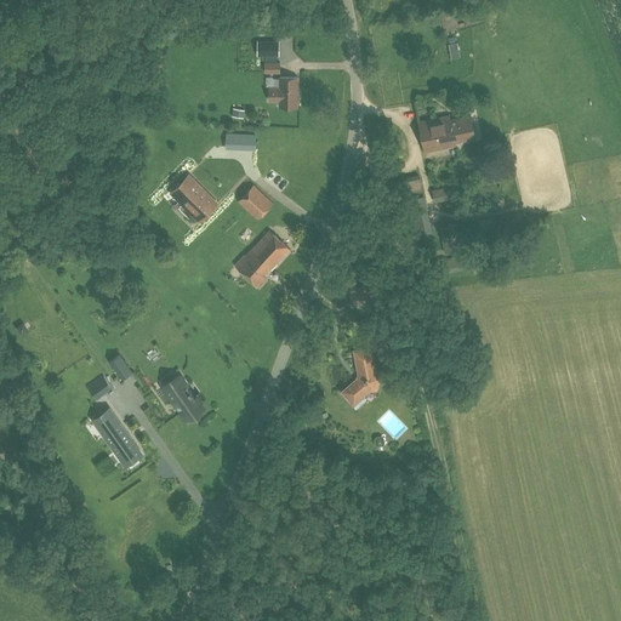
[(166,35),(172,39),(176,33),(170,29),(166,35)]
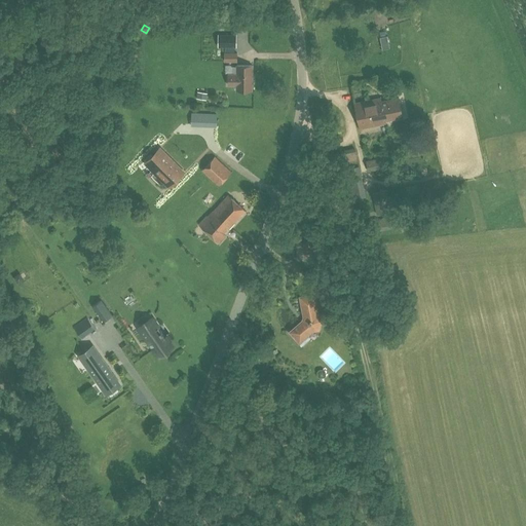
[(219,46),(236,46),(236,35),(219,35),(219,46)]
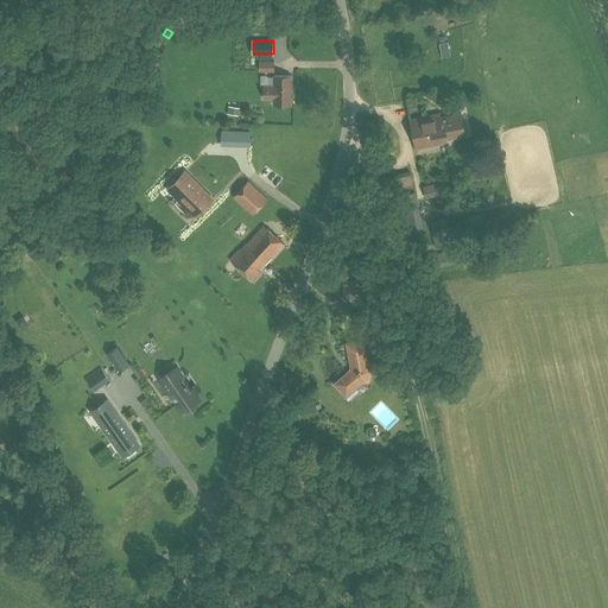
[(448,40),(439,43),(443,57),(450,55),(448,40)]
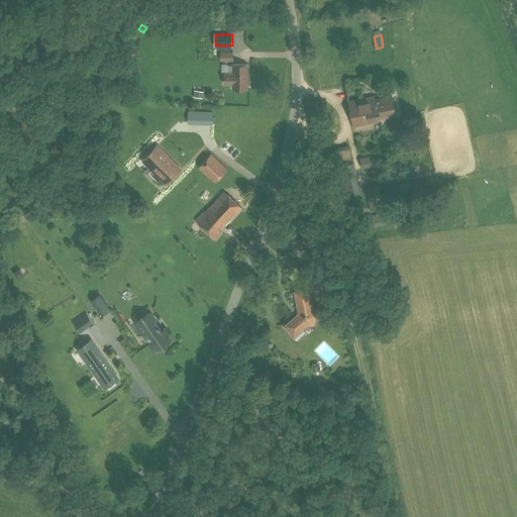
[(221,60),(233,60),(233,52),(221,52),(221,60)]
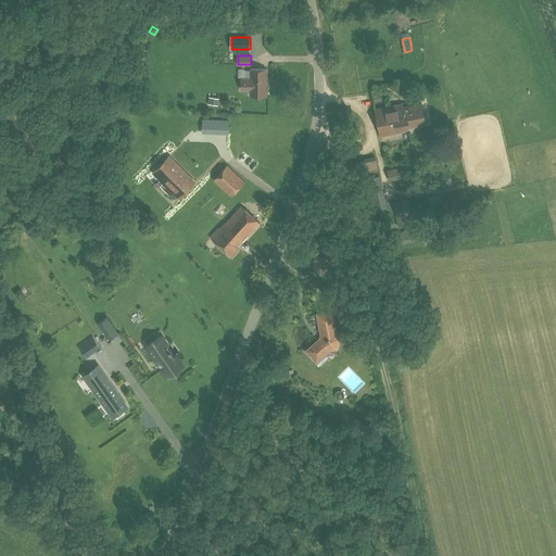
[(445,63),(447,73),(456,71),(454,62),(445,63)]
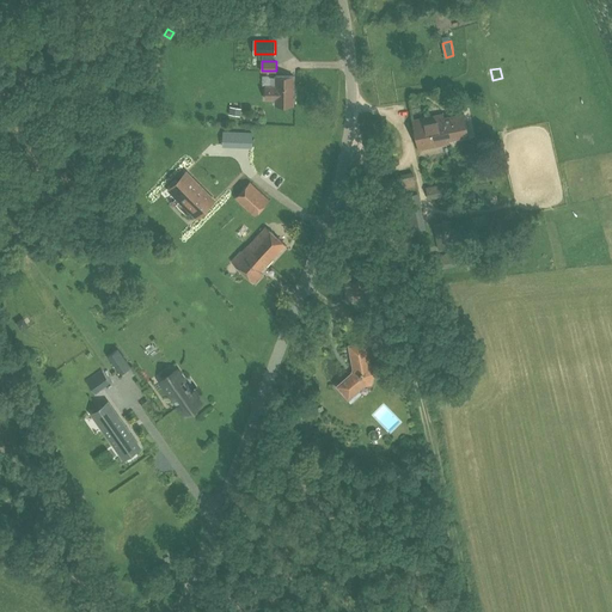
[(275,105),(294,105),(294,77),(275,75),(275,85),(265,85),(265,99),(275,99),(275,105)]
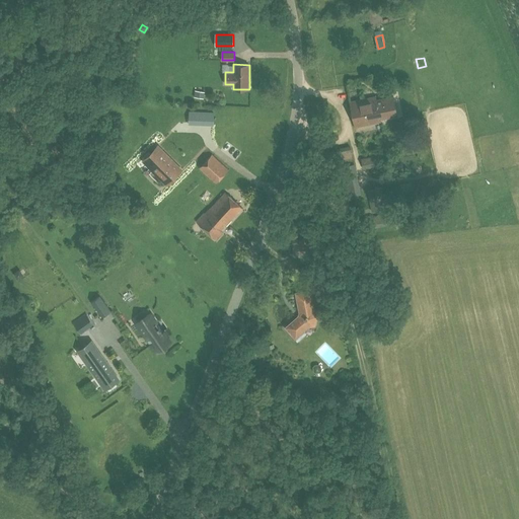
[(376,96),(363,99),(366,114),(376,112),(376,110),(395,106),(393,96),(376,99),(376,96)]
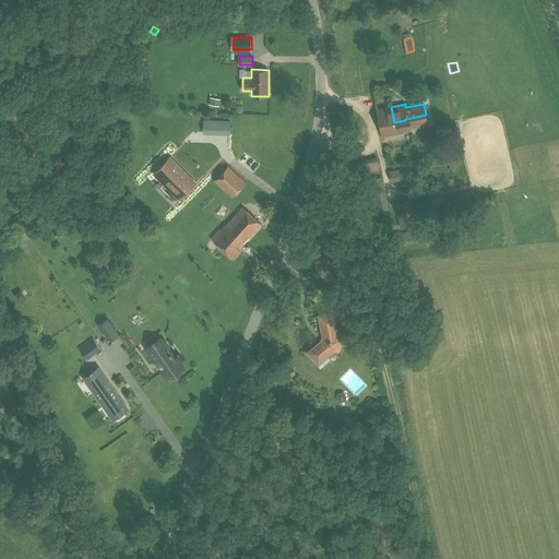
[(377,109),(382,137),(411,131),(409,128),(428,123),(426,115),(405,119),(405,120),(394,122),(391,107),(377,109)]
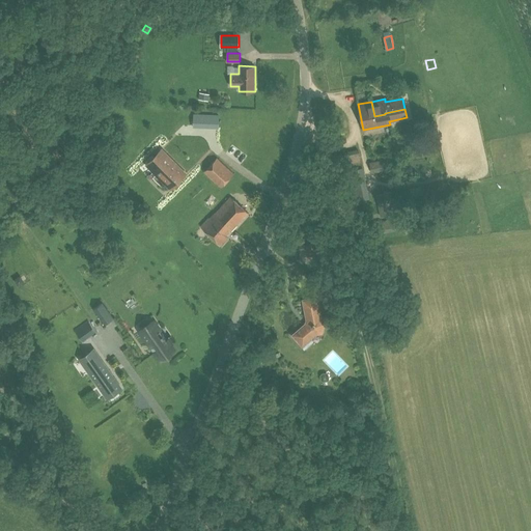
[(156,175),(169,189),(185,173),(162,150),(151,161),(159,168),(155,173),(156,175)]
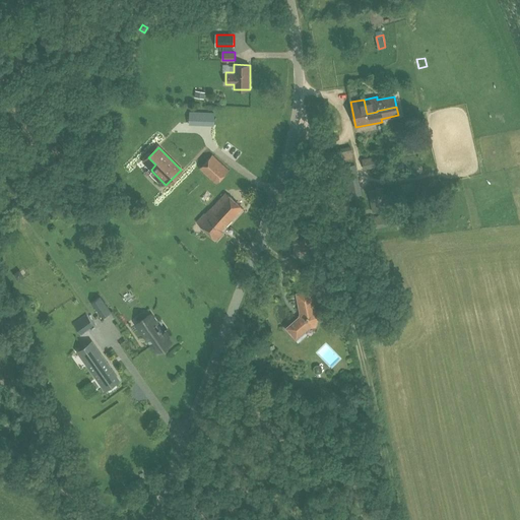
[(200,168),(216,183),(229,170),(212,154),(200,168)]
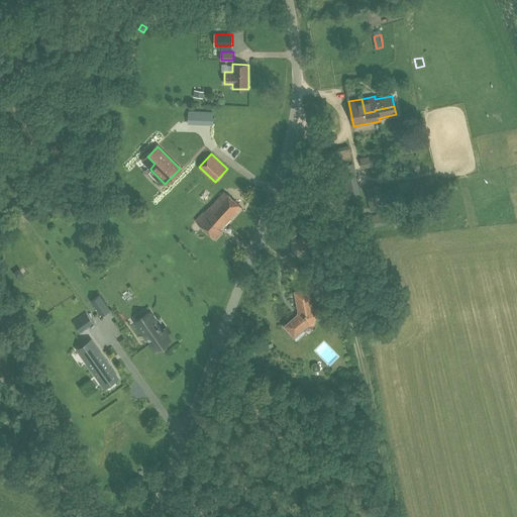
[(359,158),(363,169),(375,166),(373,156),(359,158)]
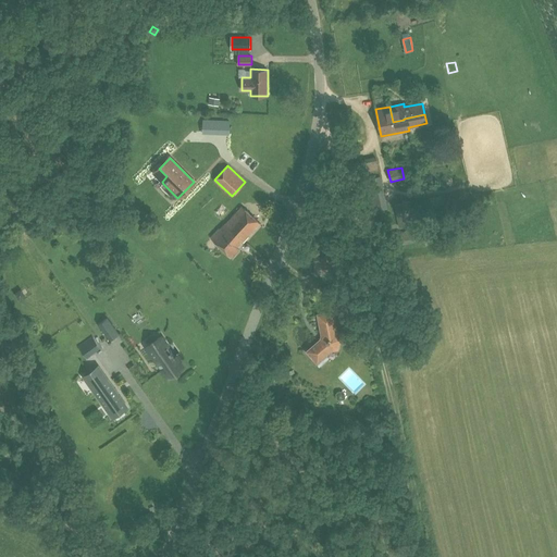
[(380,175),(364,178),(371,210),(386,207),(380,175)]
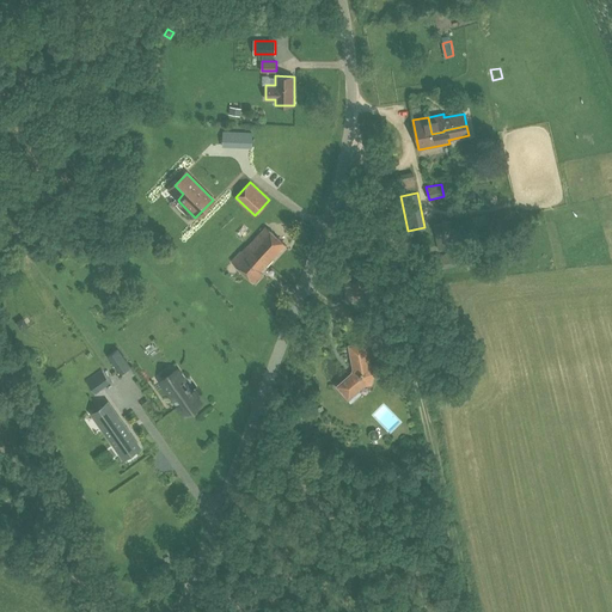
[(488,224),(485,214),(475,218),(477,226),(488,224)]
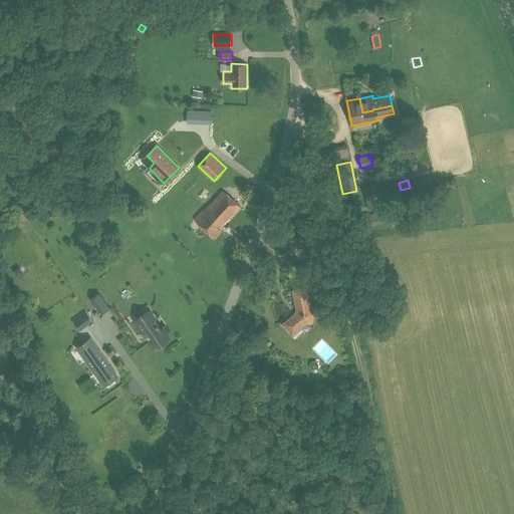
[(364,189),(368,209),(382,207),(378,186),(364,189)]
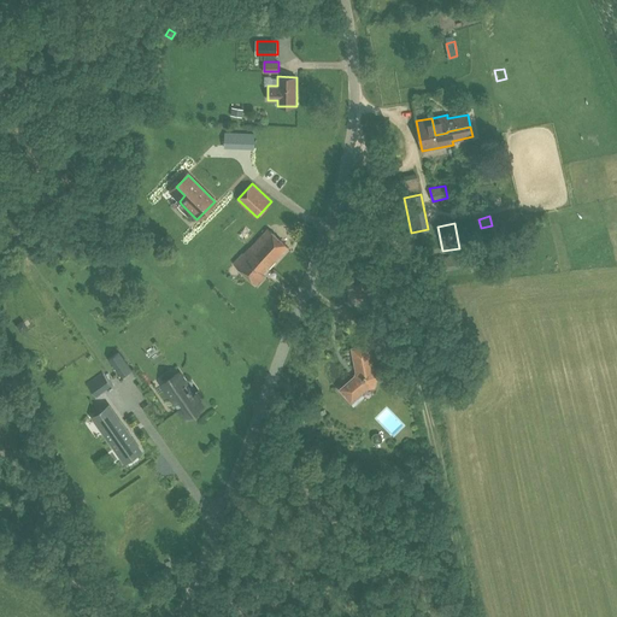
[(234,263),(257,285),(265,275),(264,275),(289,248),(268,228),(244,254),(244,253),(234,263)]
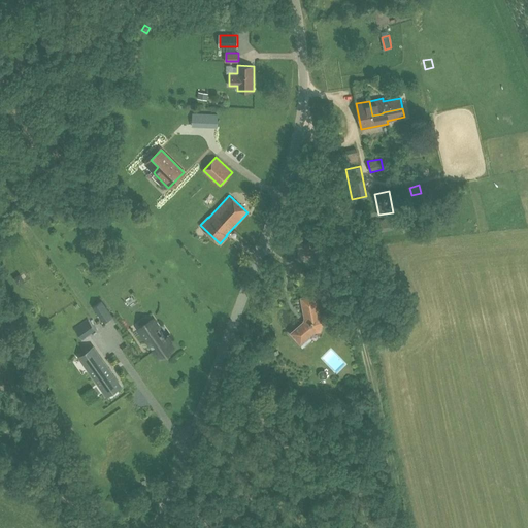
[(291,333),(300,345),(308,338),(307,337),(314,332),(320,331),(324,321),(320,316),(316,296),(301,298),(305,319),(304,322),(298,327),(291,333)]
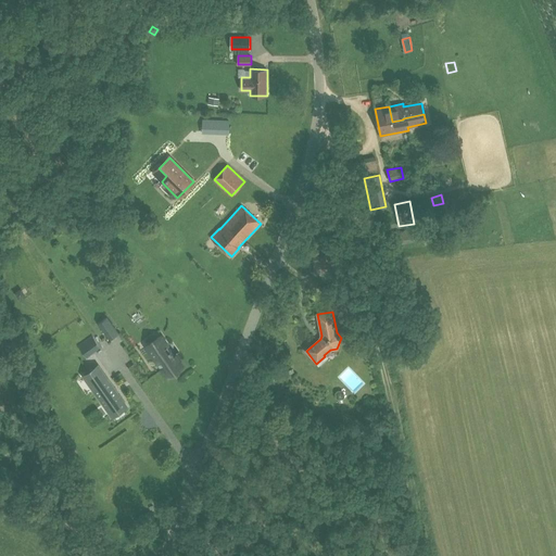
[(103,331),(112,324),(108,316),(98,324),(103,331)]
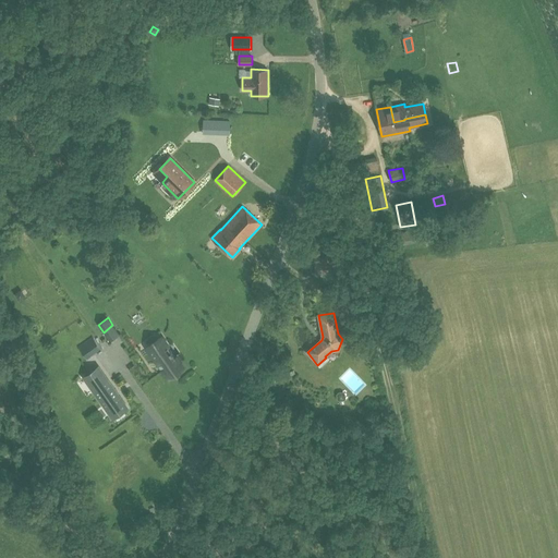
[(147,347),(169,378),(183,367),(161,337),(147,347)]
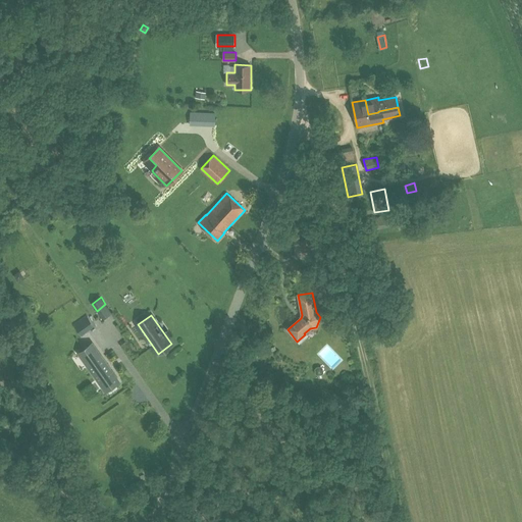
[(73,325),(81,334),(89,328),(82,319),(73,325)]
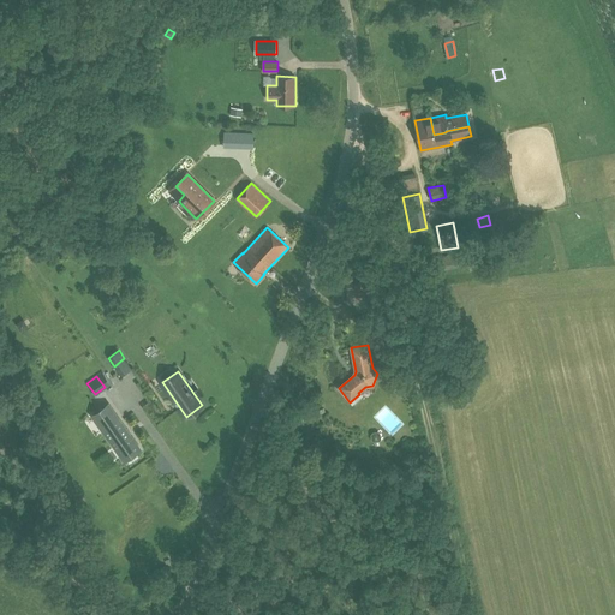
[(108,405),(99,412),(102,417),(113,411),(108,405)]
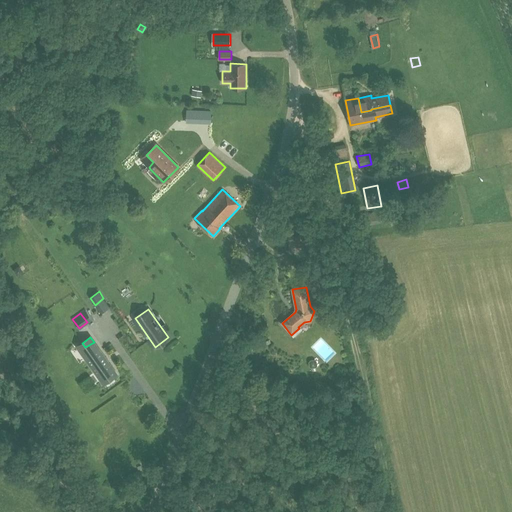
[(316,353),(323,359),(332,349),(325,343),(316,353)]
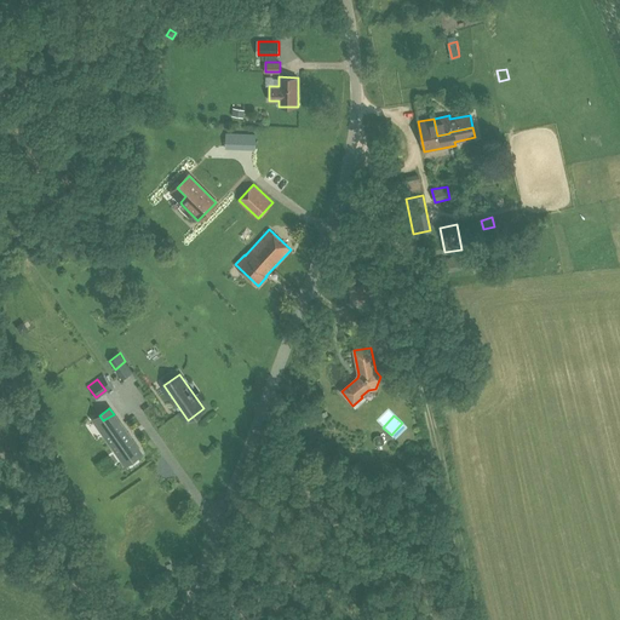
[(141,452),(121,425),(105,434),(126,463),(141,452)]
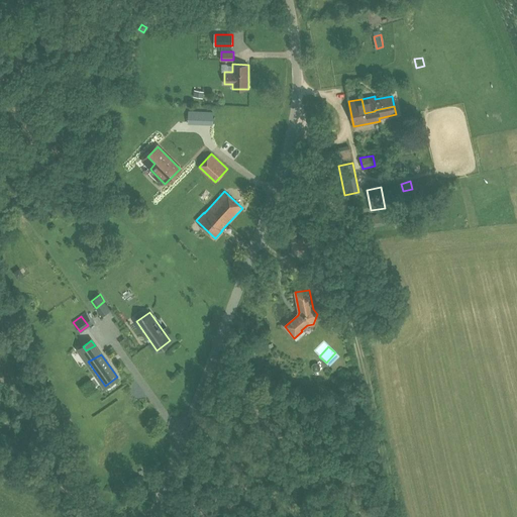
[(314,371),(315,374),(319,374),(319,371),(321,369),(320,364),(318,363),(313,363),(312,366),(312,370),(314,371)]
